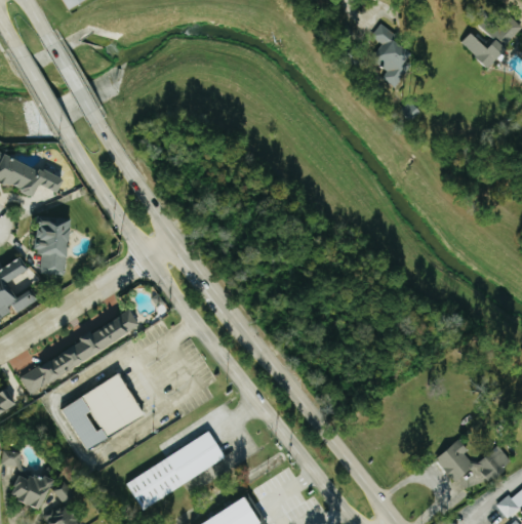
[(61,0),(66,9),(81,0),(61,0)]
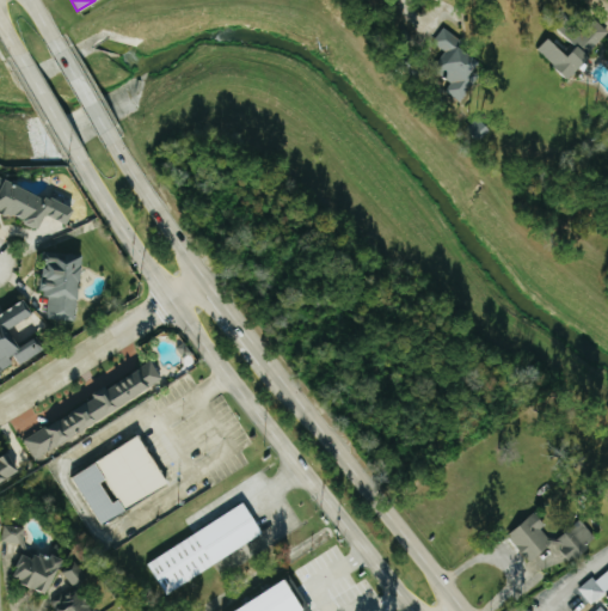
[(459,102),(481,62),(454,47),(459,38),(441,28),(431,43),(444,50),(433,69),(450,79),(443,92),(459,102)]
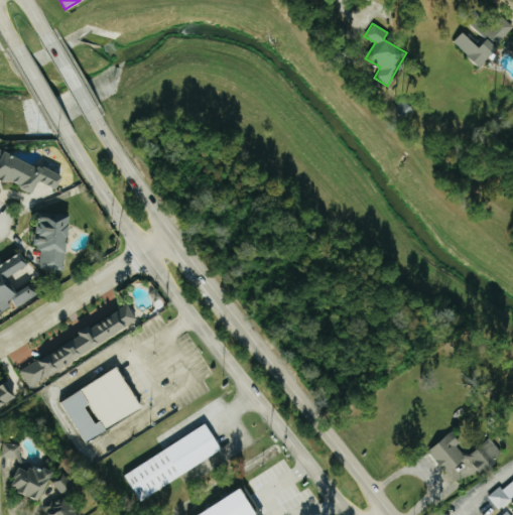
[(487,38),(479,47),(462,31),(452,42),(480,68),(498,47),(487,38)]
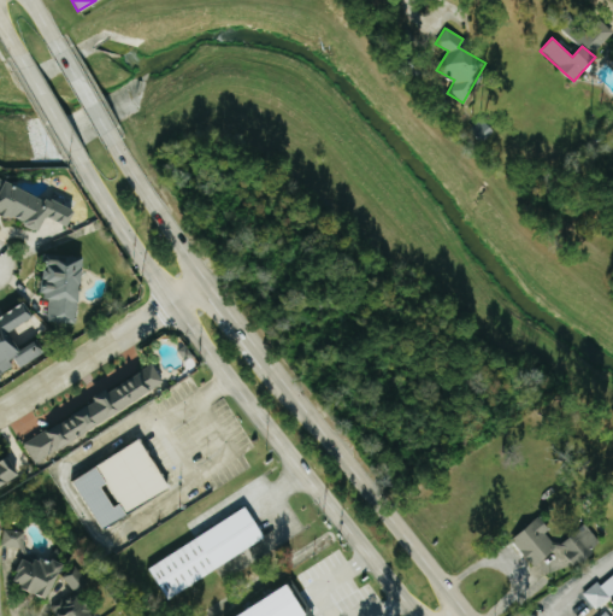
[(75,210),(0,180),(0,216),(40,233),(46,217),(68,227),(75,210)]
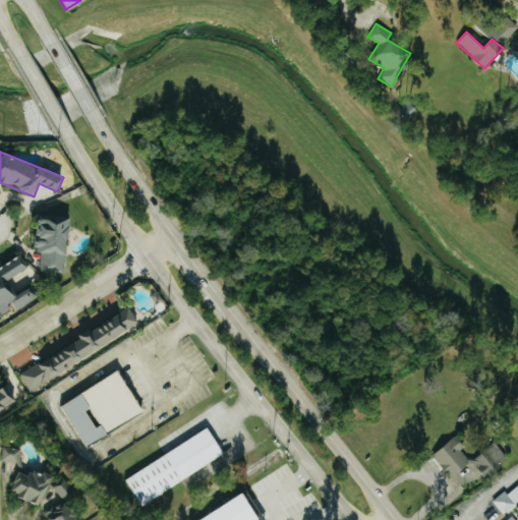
[(65,273),(68,217),(36,215),(34,251),(39,252),(38,272),(65,273)]
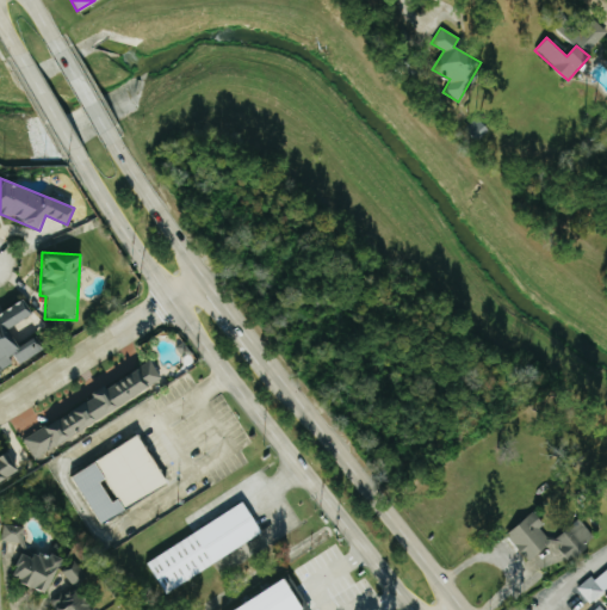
[(41,352),(35,338),(26,342),(18,325),(32,318),(24,300),(0,312),(0,370),(14,363),(16,364),(41,352)]
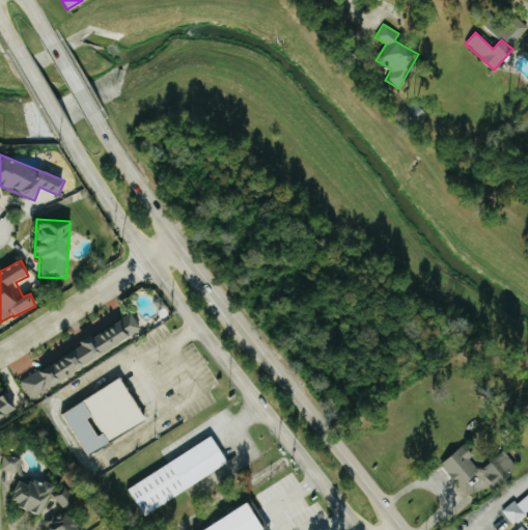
[(30,399),(141,331),(131,313),(80,344),(20,382),(30,399)]
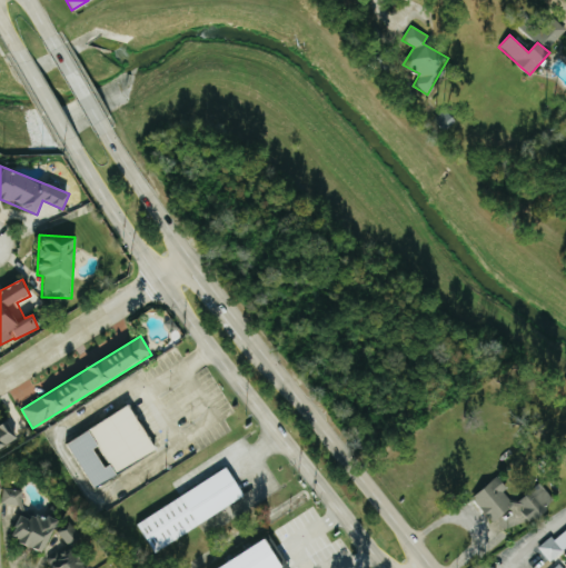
[(156,451),(131,406),(66,441),(91,487),(156,451)]
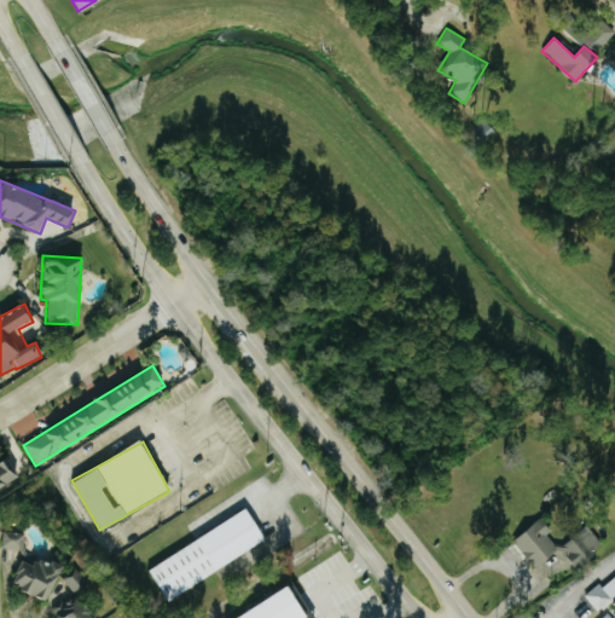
[(0,491),(21,480),(6,455),(0,457),(0,491)]
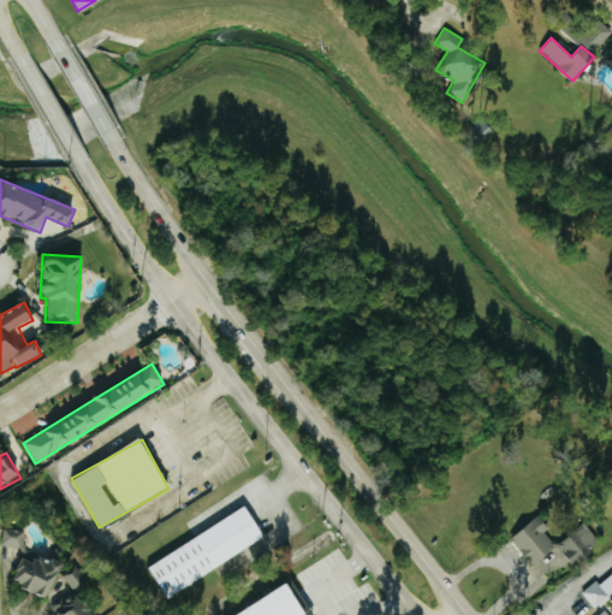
[(243,506),(263,537),(167,598),(148,568),(243,506)]
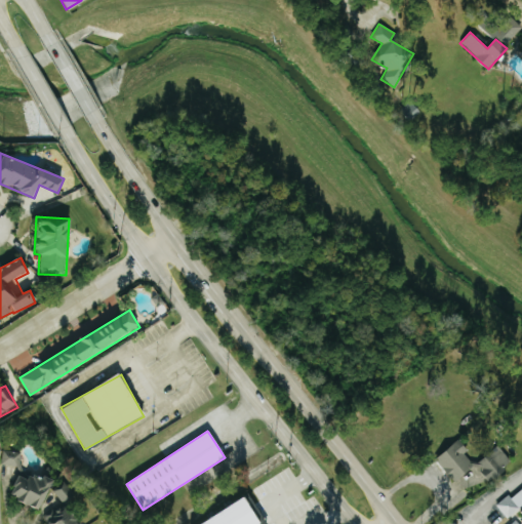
[(463,452),(467,448),(457,439),(435,459),(454,482),(474,465),(463,452)]
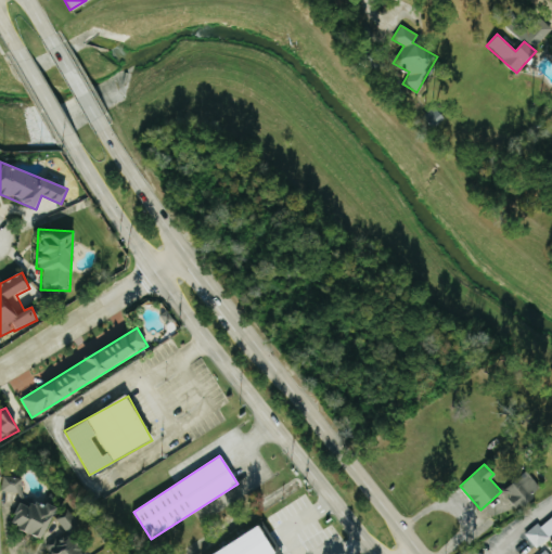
[(502,489),(515,507),(540,490),(527,471),(502,489)]
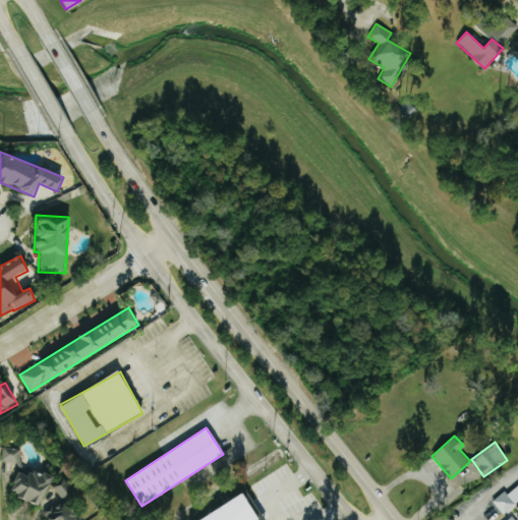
[(18,449),(1,446),(0,453),(0,460),(16,463),(18,449)]
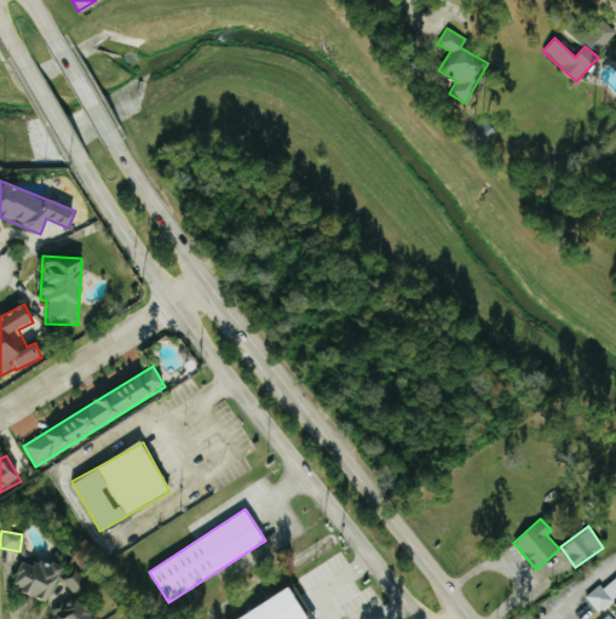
[(615,554),(615,618),(563,618),(552,602),(615,554)]
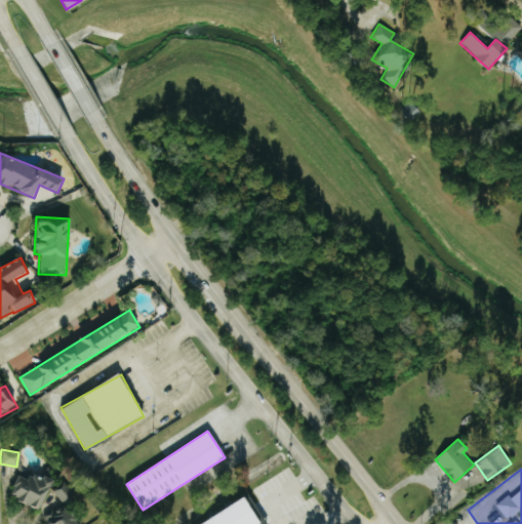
[(19,474),(9,493),(39,509),(53,480),(33,471),(29,479),(19,474)]
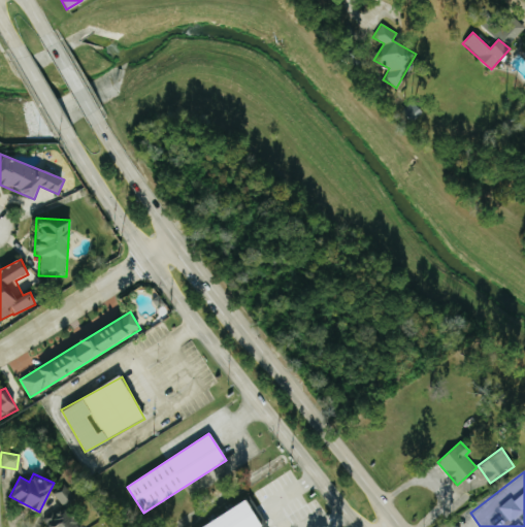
[(65,486),(54,490),(61,507),(72,502),(65,486)]
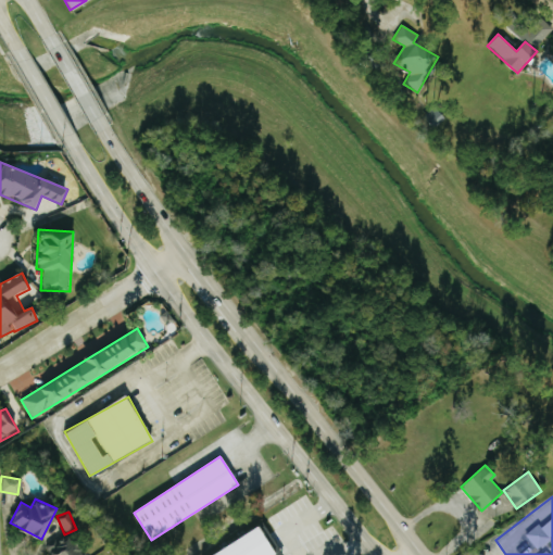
[(277,554),(261,528),(214,554),(277,554)]
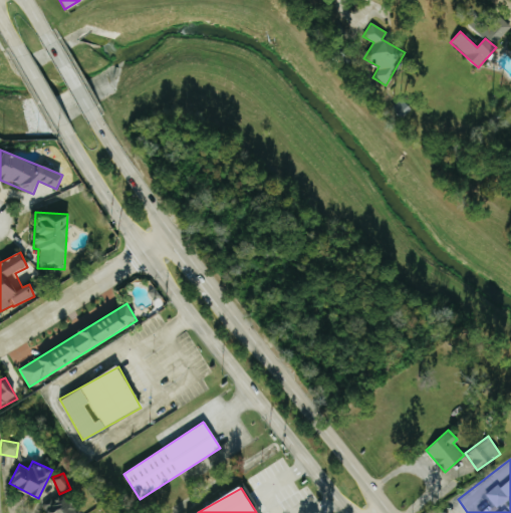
[(46,512),(78,512),(63,491),(41,506),(46,512)]
